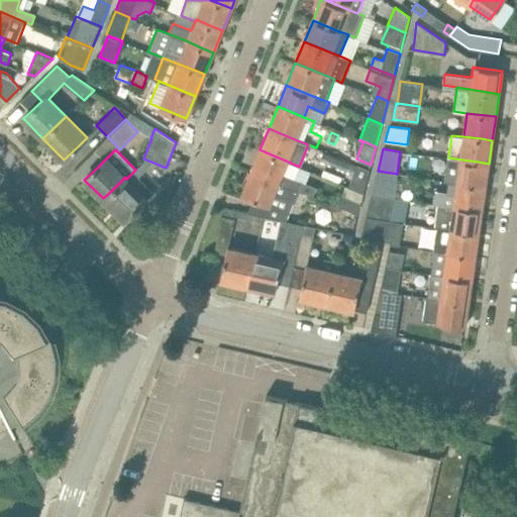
[(267,152),(260,149),(251,171),(259,174),(298,190),(302,181),(295,178),(299,167),(286,161),(267,152)]
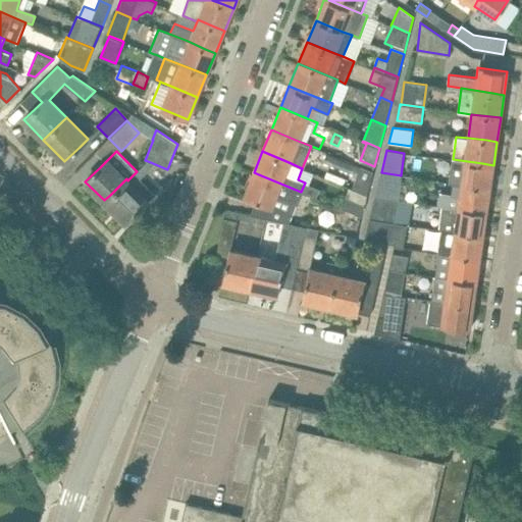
[(493,165),(482,163),(453,159),(450,184),(461,185),(474,187),(489,189),(493,165)]
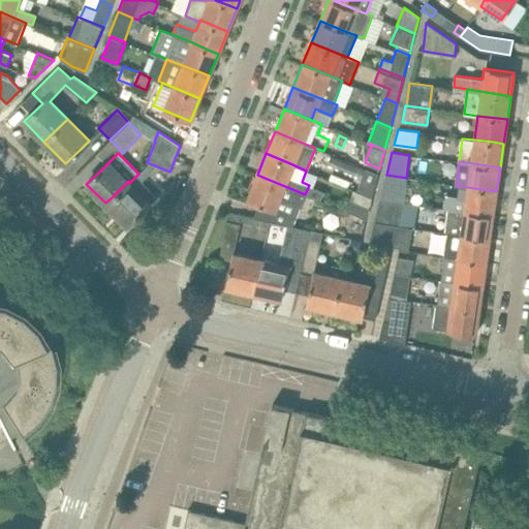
[(379,173),(365,168),(358,186),(373,192),(379,173)]
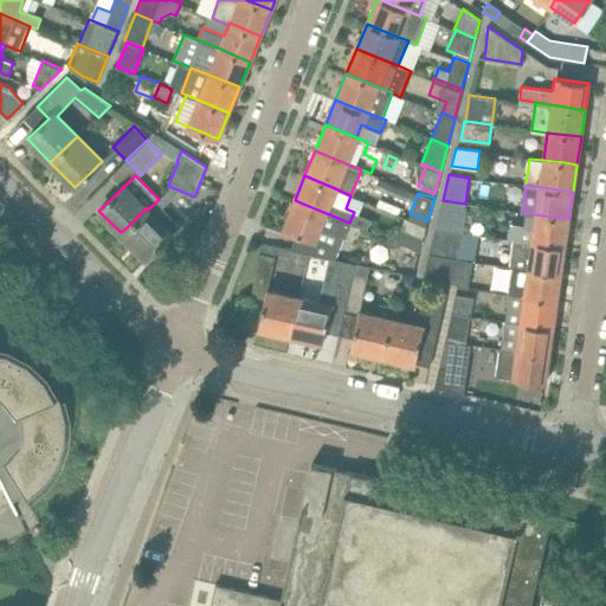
[(295,200),(283,227),(297,233),(290,249),(291,250),(308,252),(329,257),(335,258),(349,223),(303,204),(295,200)]
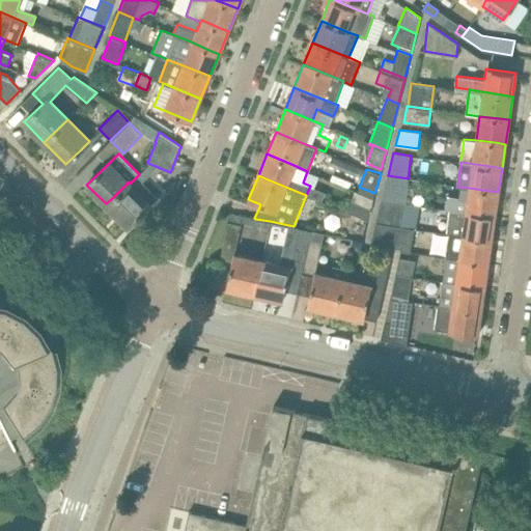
[(382,199),(406,203),(408,178),(388,175),(382,199)]
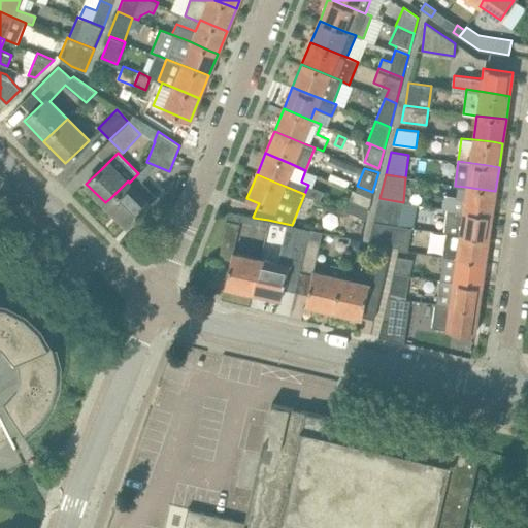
[(105,202),(128,226),(133,220),(151,203),(136,189),(129,183),(128,180),(111,197),(105,202)]
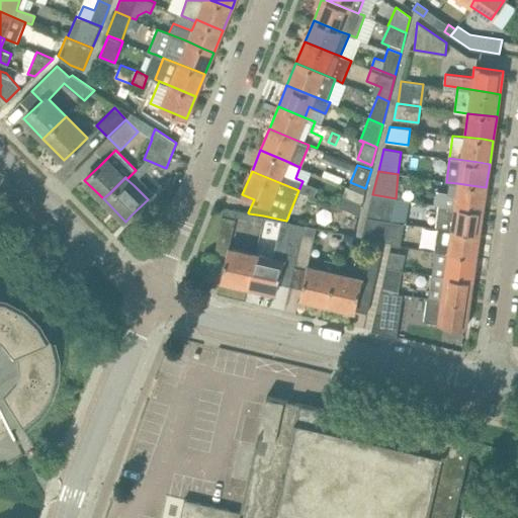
[(457,183),(455,194),(436,191),(434,204),(439,204),(458,207),(483,210),(486,187),(470,185),(457,183)]
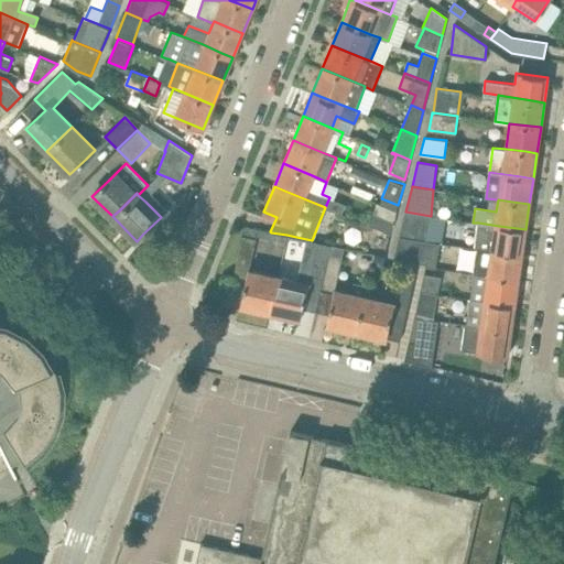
[(444,243),(447,218),(431,216),(405,212),(400,236),(444,243)]
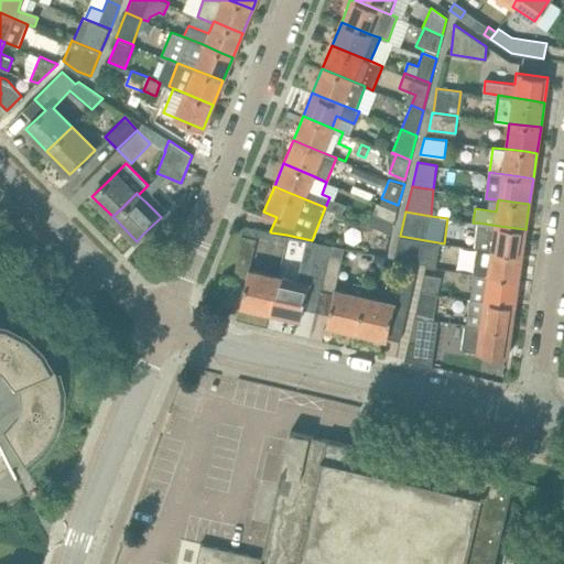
[(390,234),(394,221),(372,213),(368,225),(390,234)]
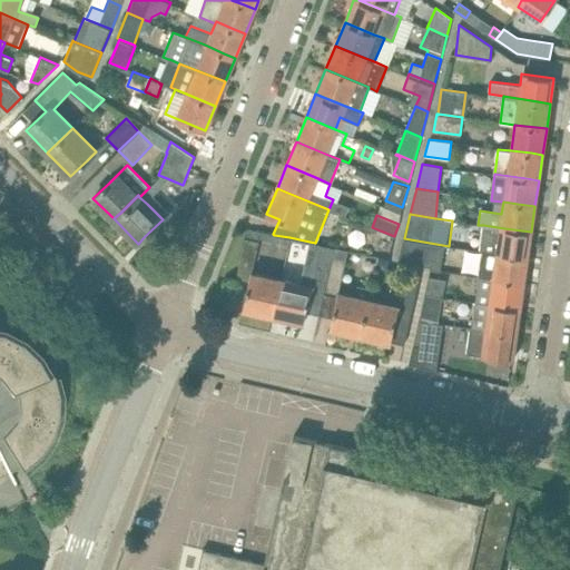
[(531,232),(504,228),(483,225),(479,251),(495,253),(516,256),(528,257),(531,232)]
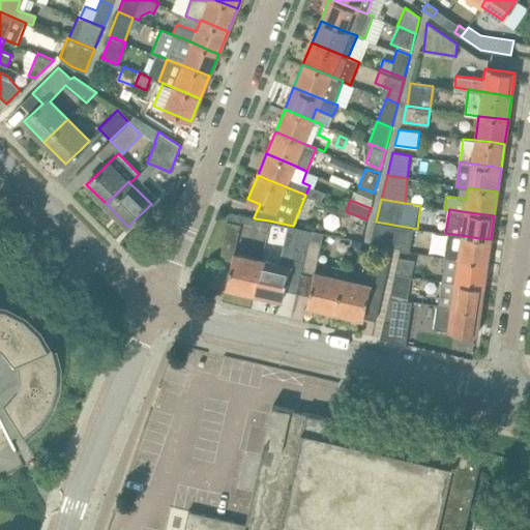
[(228,222),(240,224),(242,215),(230,212),(228,222)]
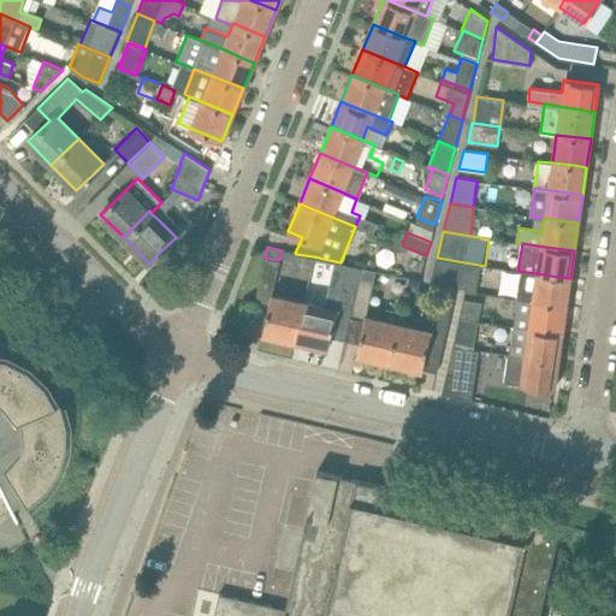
[(313,256),(296,254),(294,264),(311,267),(313,256)]
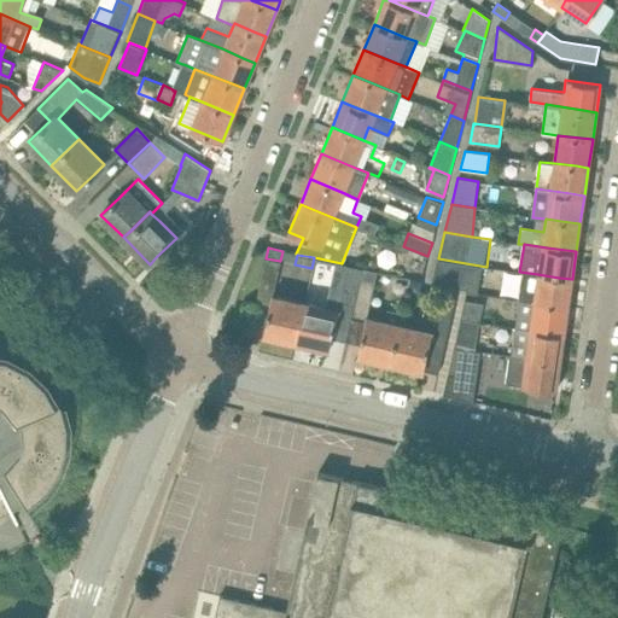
[(263,334),(295,342),(304,301),(273,293),(280,261),(266,258),(256,301),(270,304),(263,334)]
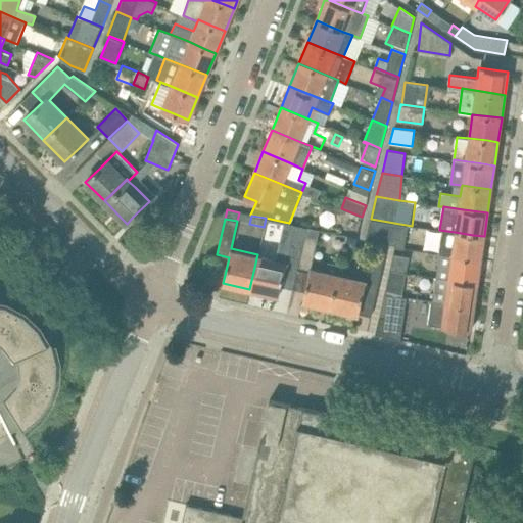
[(396,242),(408,243),(410,226),(412,226),(371,219),(366,239),(396,245),(396,242)]
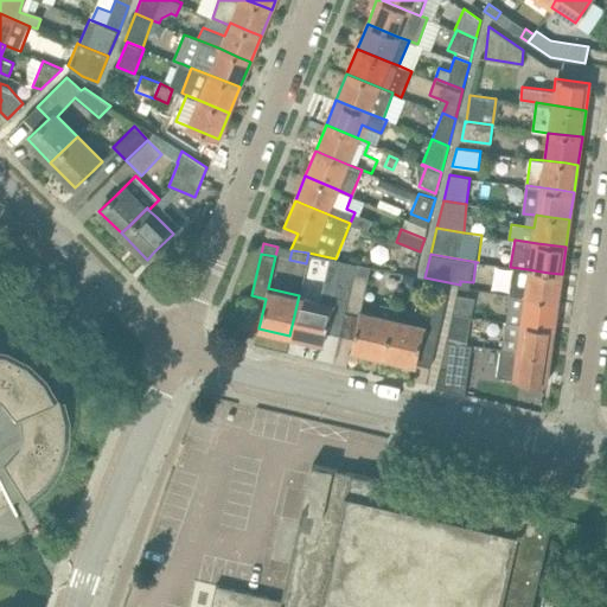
[(330,257),(320,300),(299,295),(289,336),(323,343),(326,331),(338,334),(355,263),(336,259),(330,257)]
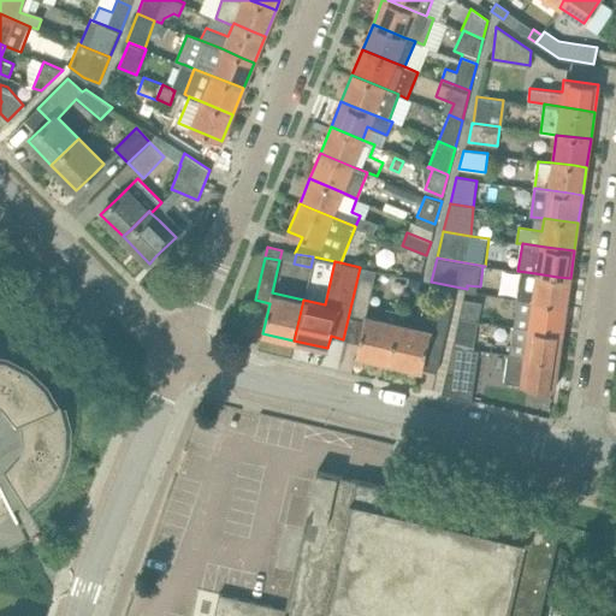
[(397,320),(366,313),(375,271),(360,267),(343,339),(359,343),(356,355),(389,362),(397,320)]
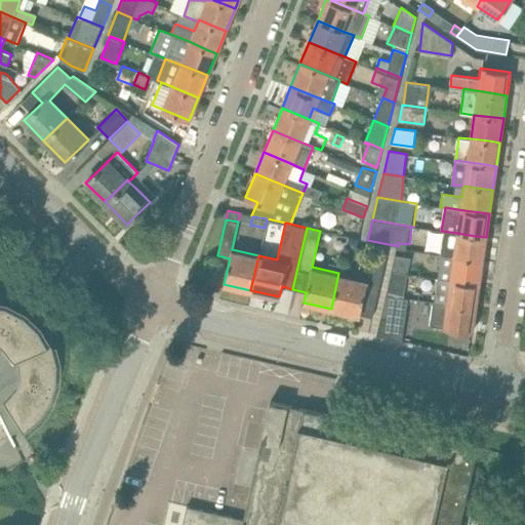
[(475,236),(456,233),(455,246),(442,245),(440,254),(482,261),(486,237),(475,236)]
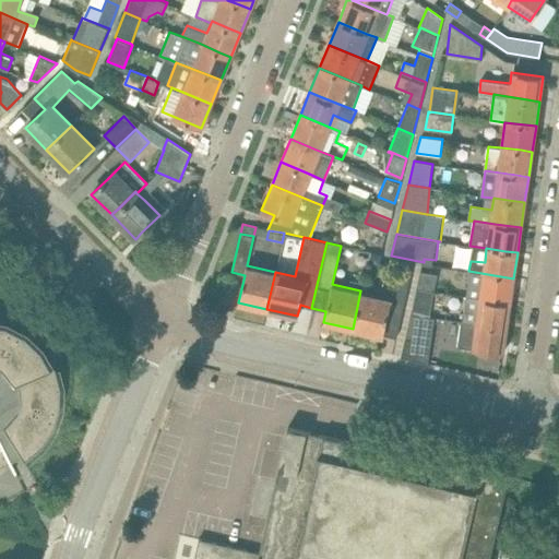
[(397,266),(391,297),(360,290),(353,329),(383,336),(383,334),(396,337),(402,311),(412,270),(397,266)]
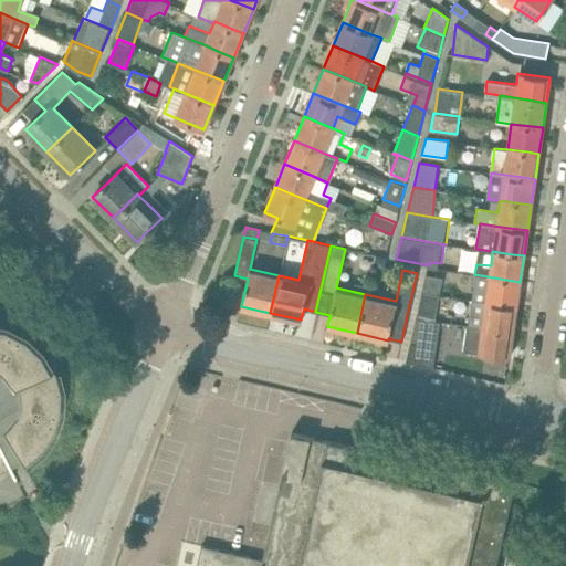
[(421,292),(440,294),(442,279),(426,274),(421,292)]
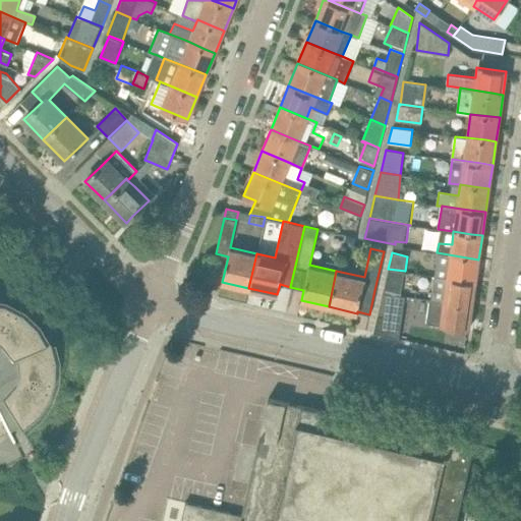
[(475,282),(478,259),(437,252),(433,276),(447,278),(465,281),(475,282)]
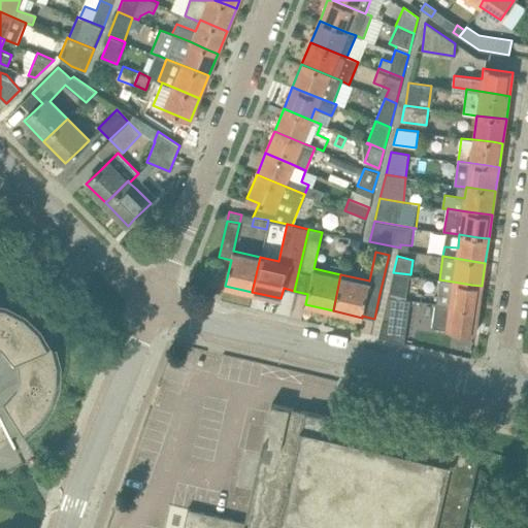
[(388,296),(405,299),(410,274),(393,272),(388,296)]
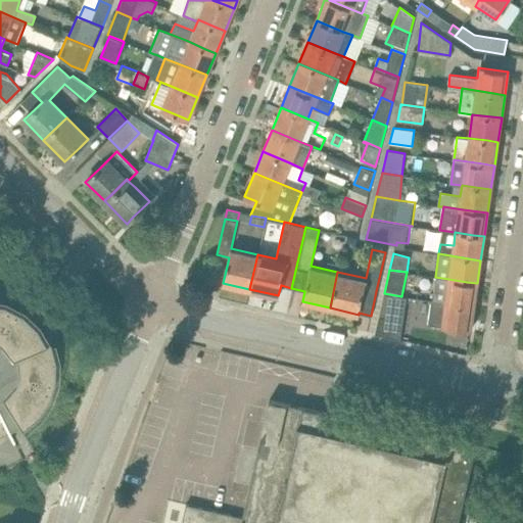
[(467,282),(448,279),(435,277),(431,301),(463,305),(474,307),(477,283),(467,282)]
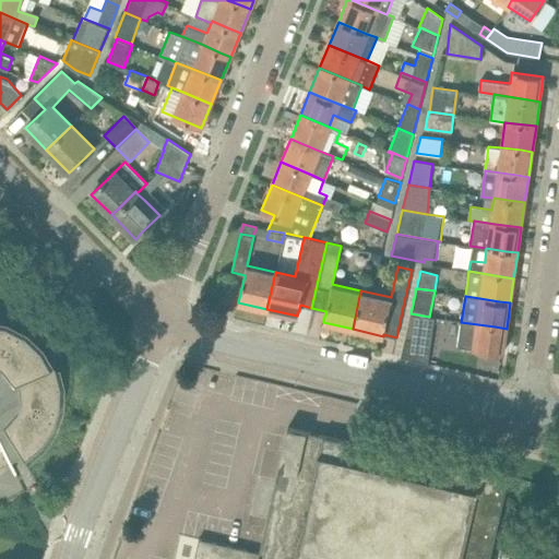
[(433,318),(429,317),(411,313),(408,313),(404,339),(430,343),(433,318)]
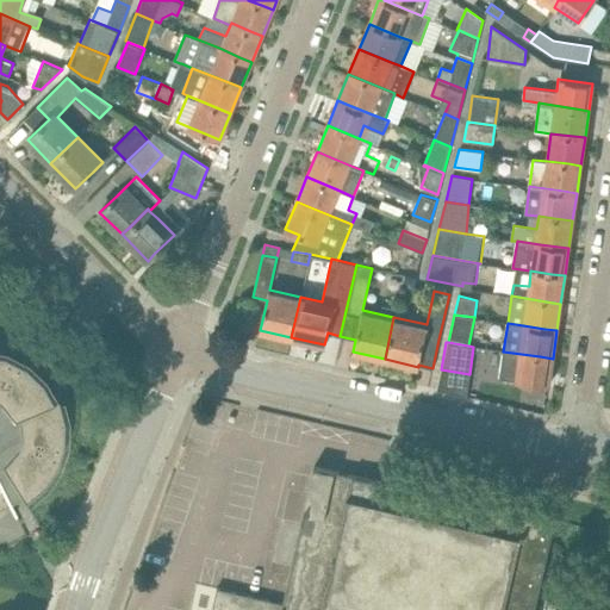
[(553,359),(540,356),(503,352),(499,378),(548,386),(553,359)]
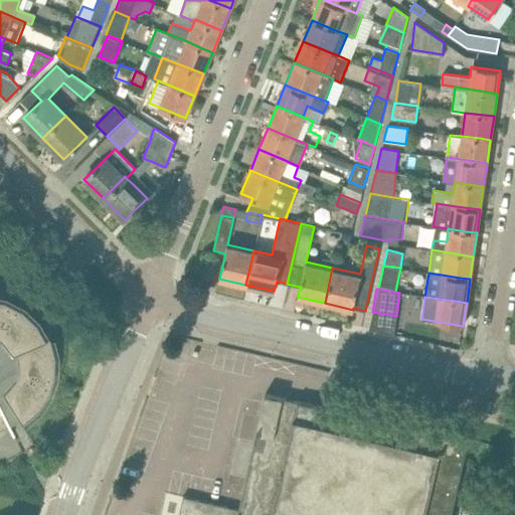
[(0,428),(7,425),(11,433),(12,432),(8,422),(19,421),(21,420),(35,408),(46,392),(52,374),(52,355),(47,335),(46,336),(43,337),(33,321),(19,308),(2,299),(0,298),(0,428)]
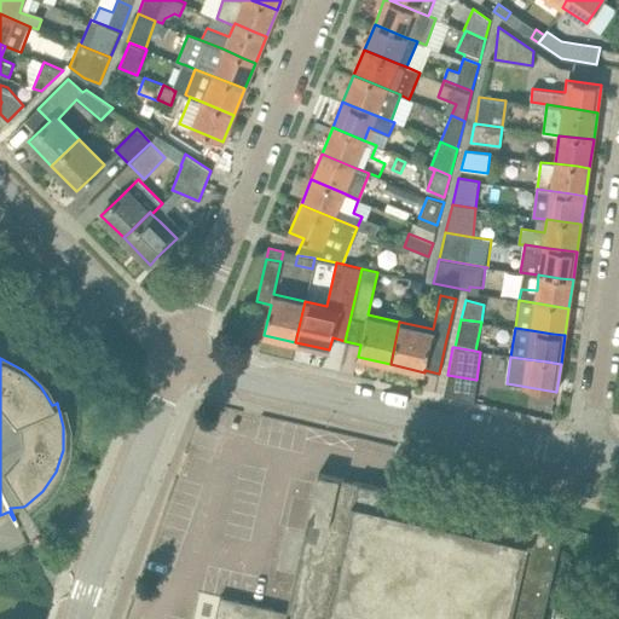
[(542,618),(562,528),(387,489),(318,473),(287,612),(220,596),(214,618),(542,618)]
